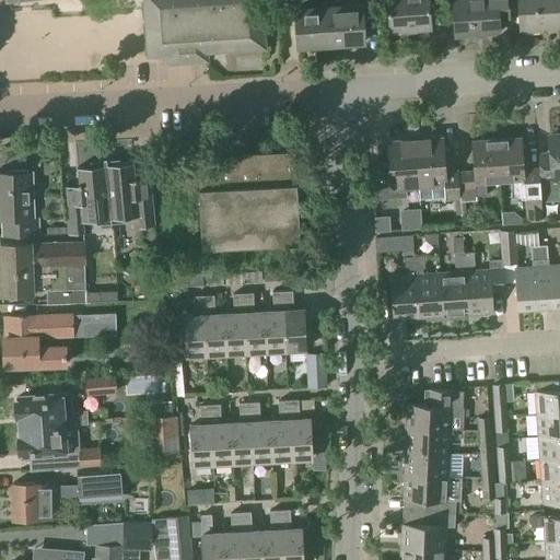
[(265,49),(261,0),(142,0),(143,4),(143,6),(144,23),(144,25),(147,57),(165,56),(166,66),(206,63),(209,62),(209,53),(265,49)]
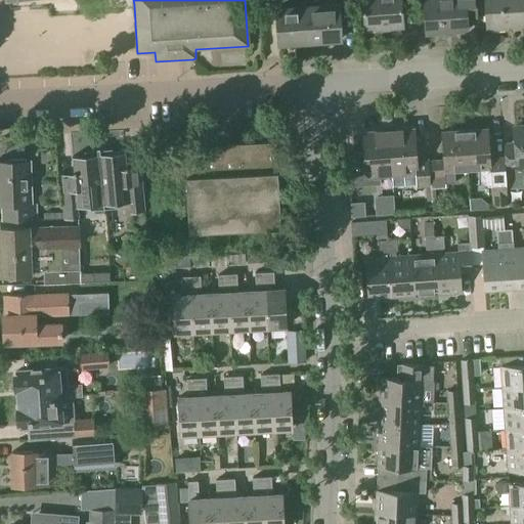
[(361,0),(364,30),(403,27),(401,4),(412,3),(412,0),(361,0)]
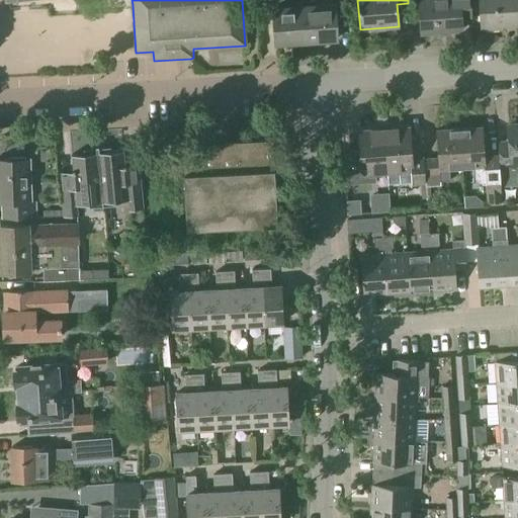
[(418,0),(420,33),(460,30),(459,16),(470,16),(468,0),(418,0)]
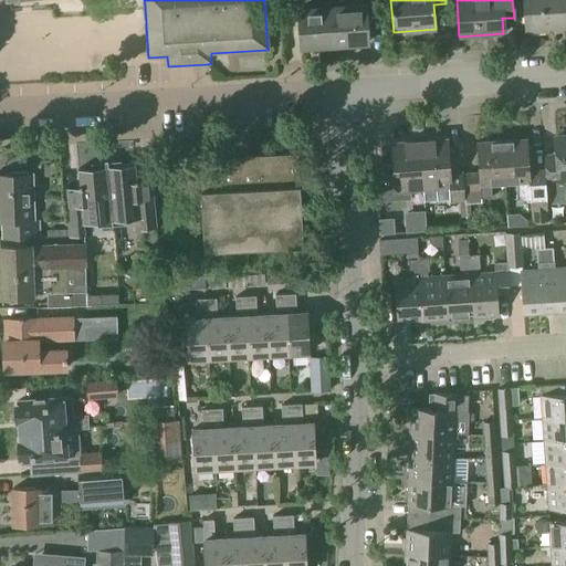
[(565,0),(523,0),(525,29),(530,29),(530,32),(545,31),(544,28),(565,25),(565,0)]
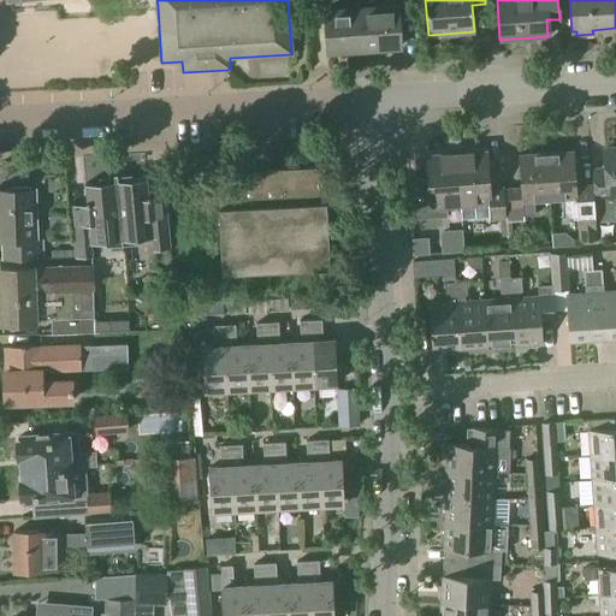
[(397,6),(360,9),(363,49),(400,47),(397,6)]
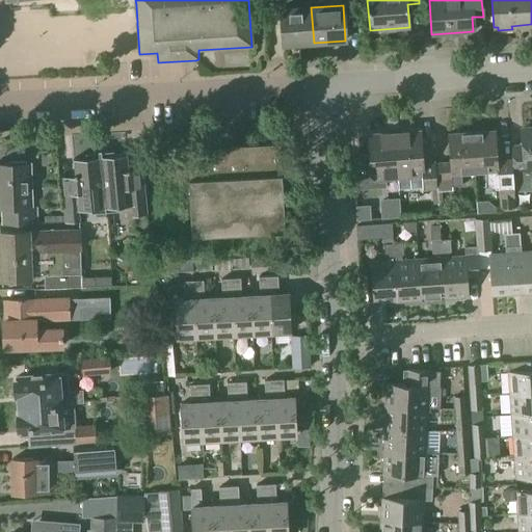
[(311,7),(280,9),(282,45),(314,43),(311,7)]
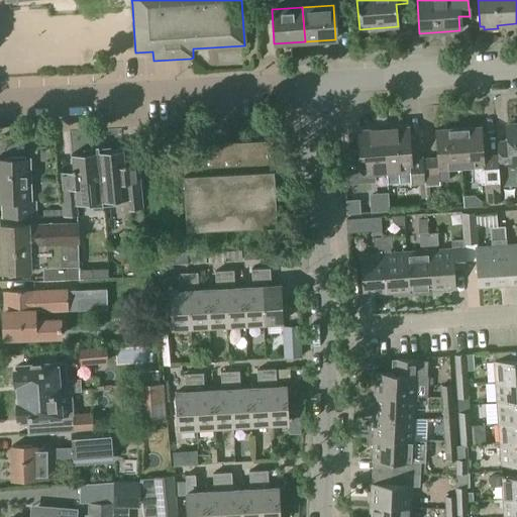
[(516,166),(516,125),(507,126),(508,142),(498,143),(499,162),(498,162),(499,187),(516,186),(515,167),(516,166)]
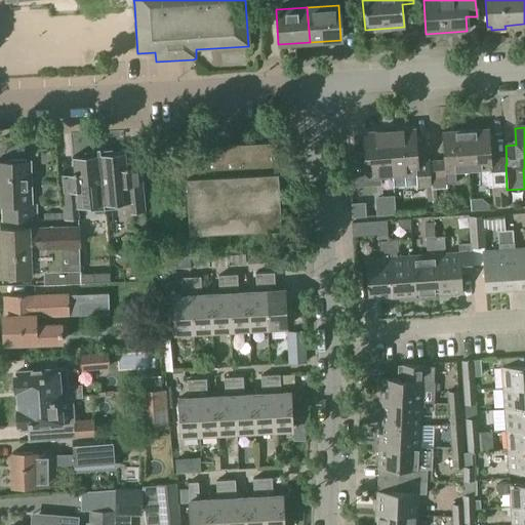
[(488,130),(465,132),(468,170),(480,169),(481,180),(487,187),(491,187),(493,205),(508,204),(507,190),(506,164),(491,165),(488,130)]
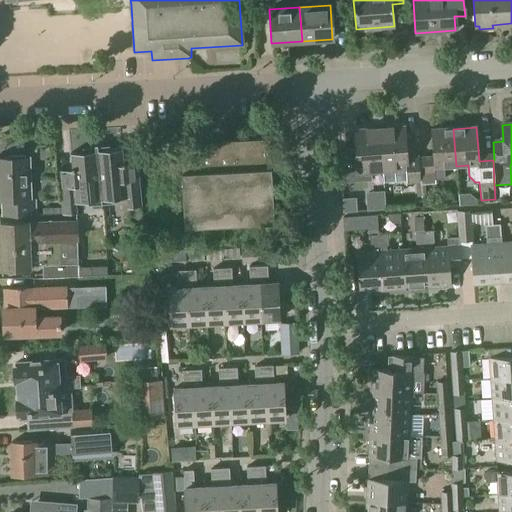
[(404,128),(379,130),(382,171),(381,171),(382,184),(406,182),(407,183),(420,182),(418,159),(418,157),(406,158),(404,128)]
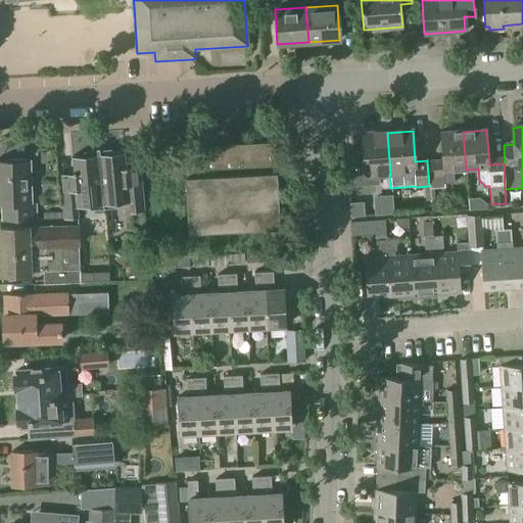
[(466,170),(463,132),(440,133),(442,161),(427,162),(429,186),(429,189),(444,188),(443,184),(454,183),(453,171),(466,170)]
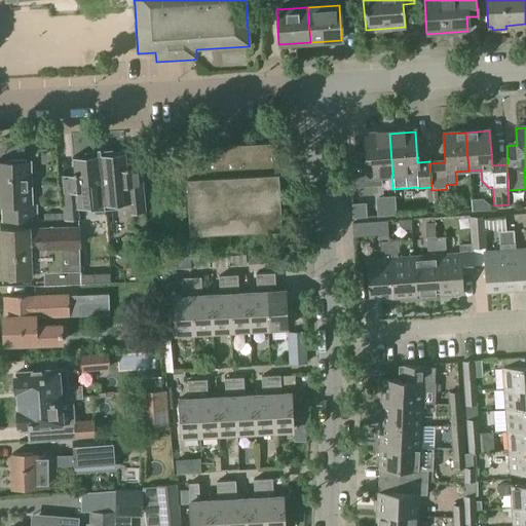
[(366,163),(351,164),(352,187),(380,185),(379,177),(391,176),(392,176),(389,134),(364,135),(366,163)]
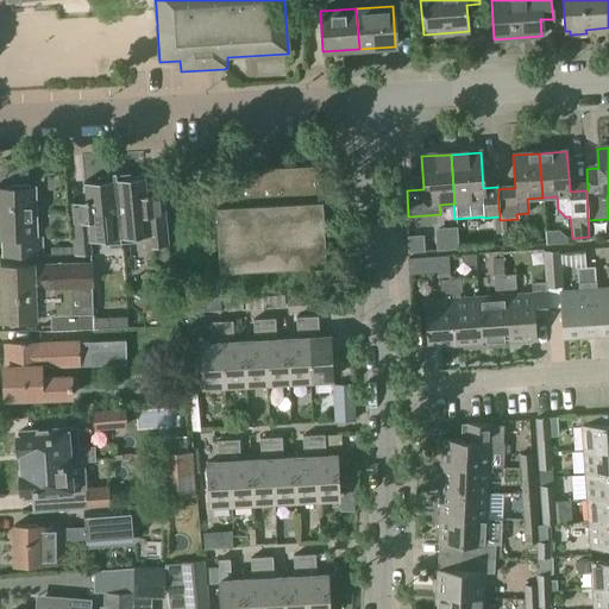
[(217,206),(214,207),(218,271),(326,267),(322,201),(320,201),(319,165),(215,171),(217,206)]
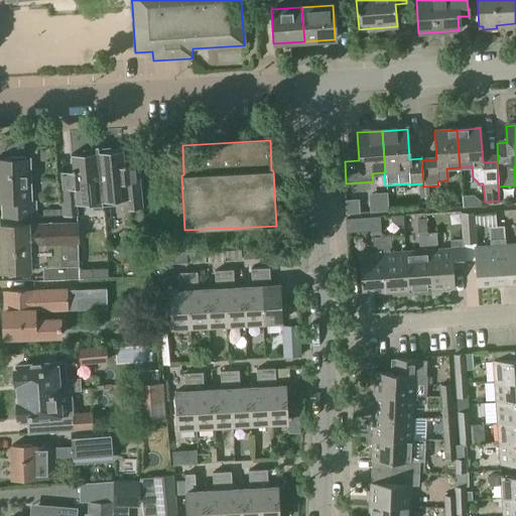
[(123,149),(97,152),(101,201),(126,198),(127,210),(142,208),(138,164),(125,165),(124,163),(123,149)]
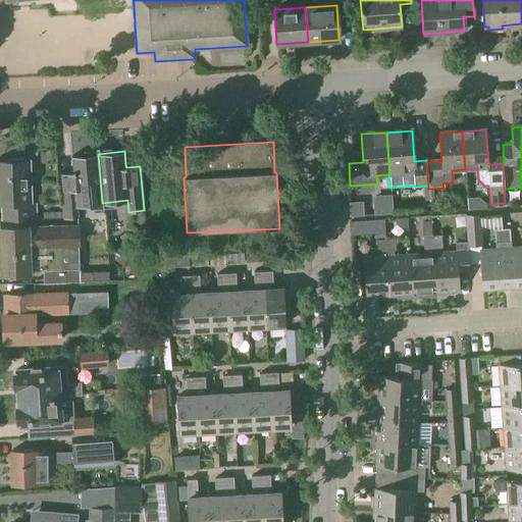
[(72,172),(58,174),(62,218),(77,217),(76,205),(102,203),(98,154),(70,156),(72,170),(71,170),(72,172)]
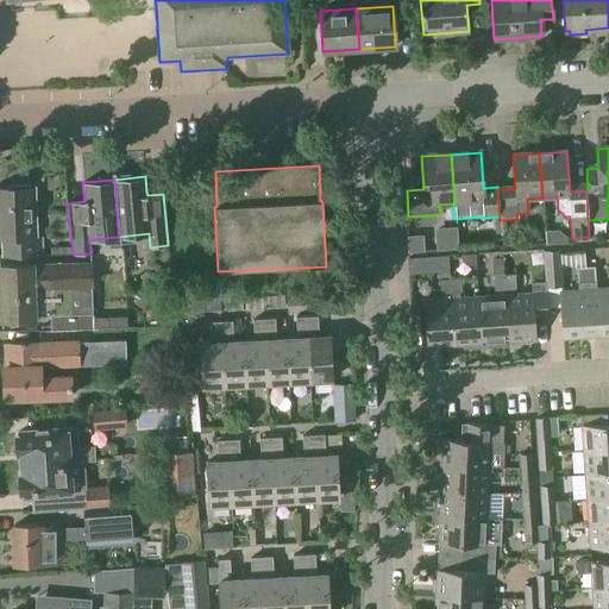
[(30,186),(0,187),(0,239),(2,240),(2,257),(41,256),(39,237),(31,238),(30,186)]
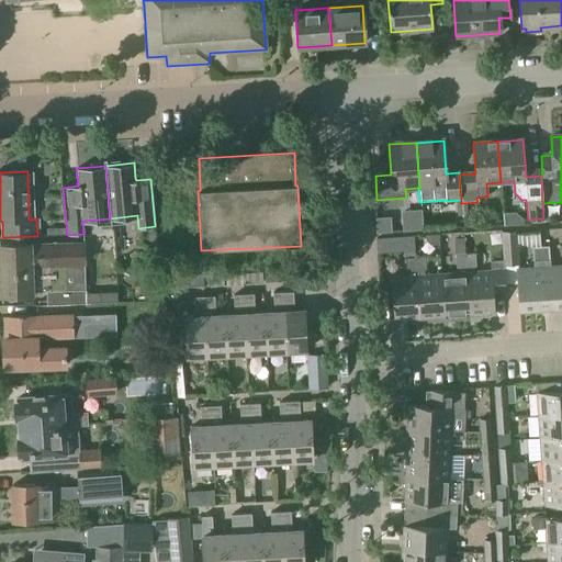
[(390,217),(373,218),(374,234),(391,233),(390,217)]
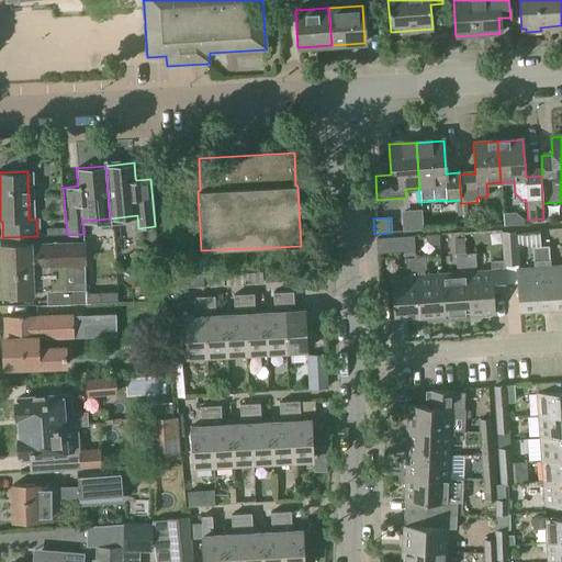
[(516,229),(502,231),(504,266),(518,265),(516,229)]
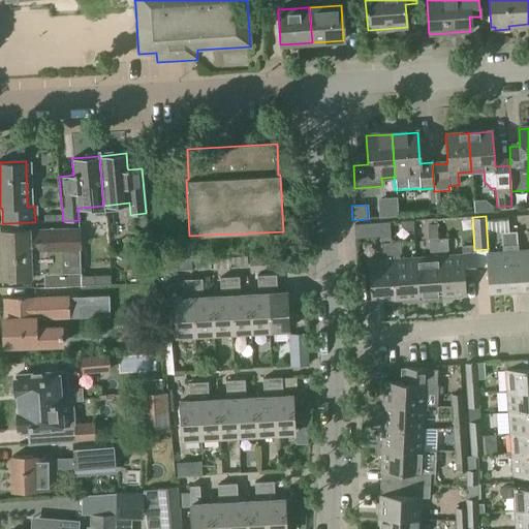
[(382,260),(368,261),(371,303),(395,301),(391,243),(390,225),(380,226),(381,244),(382,260)]
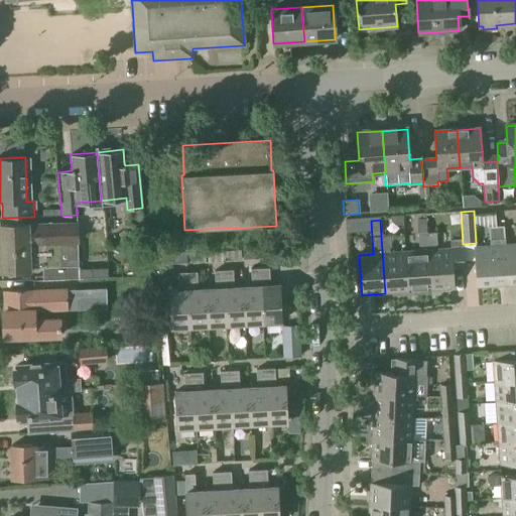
[(77,223),(0,225),(0,271),(29,270),(29,268),(42,267),(42,280),(78,278),(80,278),(77,223)]
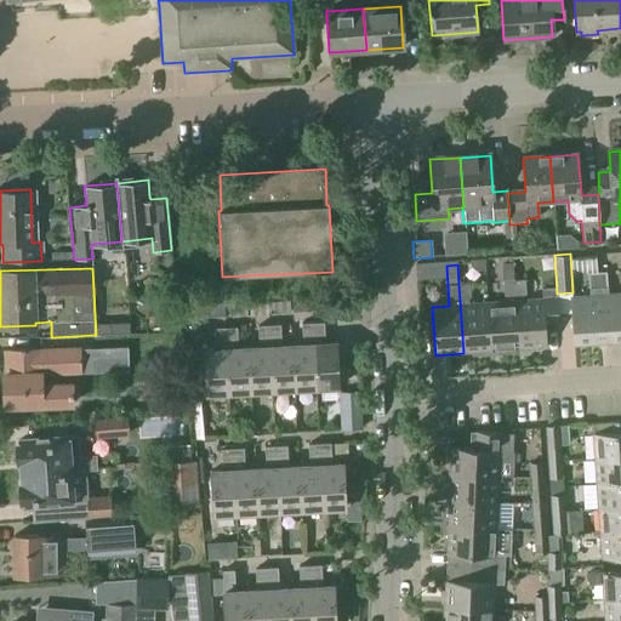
[(605,272),(598,273),(603,343),(620,341),(620,292),(607,295),(605,272)]
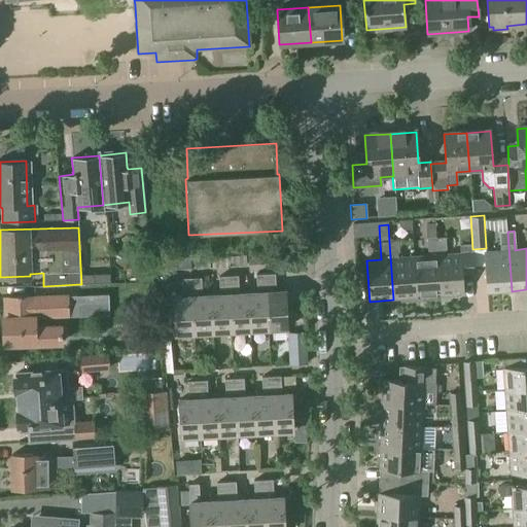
[(499,251),(484,252),(486,293),(512,291),(507,232),(498,232),(499,251)]
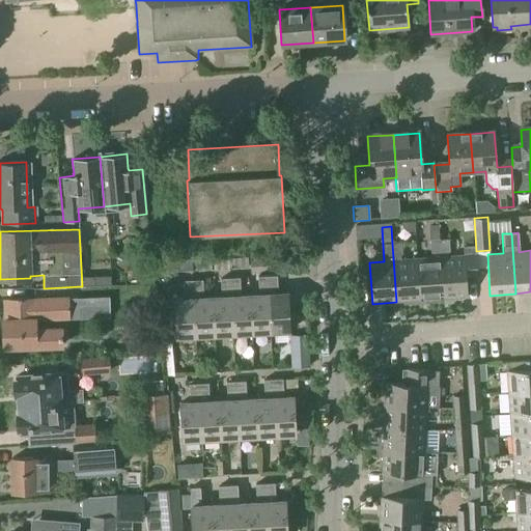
[(431,258),(417,259),(419,301),(443,299),(440,241),(430,242),(431,258)]
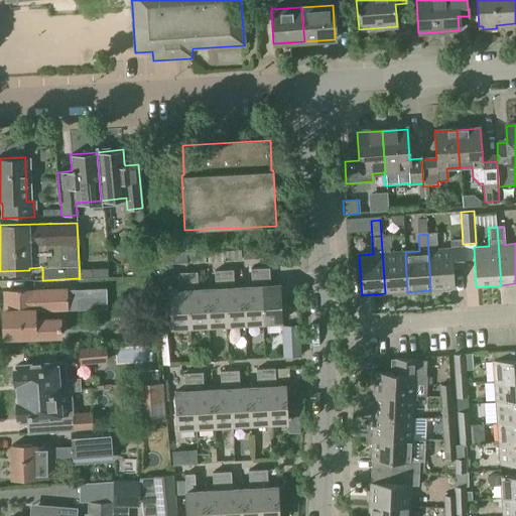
[(436,234),(427,234),(430,290),(454,289),(453,269),(464,269),(462,240),(450,241),(450,249),(437,250),(436,234)]
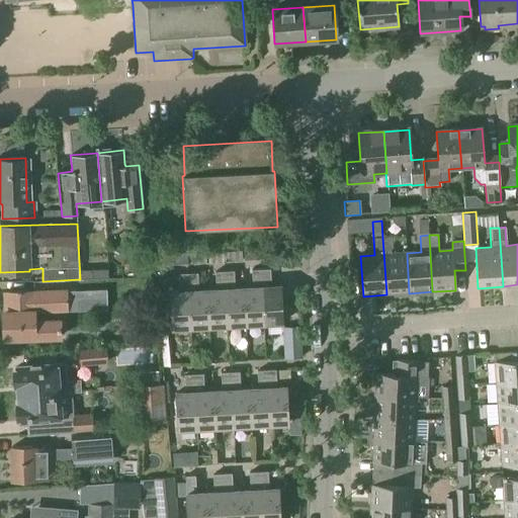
[(393,238),(382,238),(386,294),(409,293),(407,253),(394,254),(393,238)]
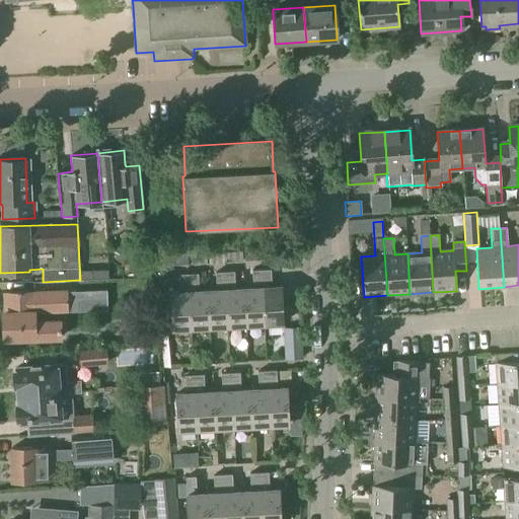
[(242,251),(224,252),(224,264),(242,263),(242,251)]
